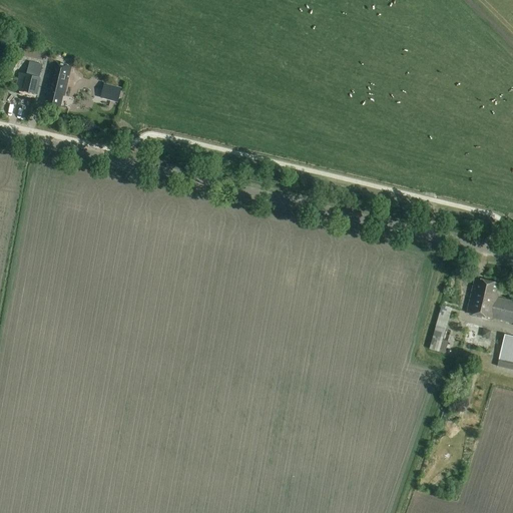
[(71,67),(54,62),(48,85),(50,86),(46,103),(59,106),(62,95),(64,96),(71,67)]
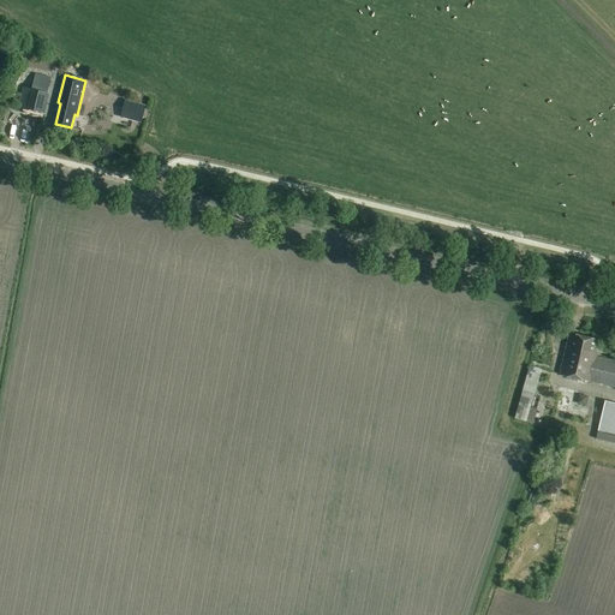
[(45,113),(49,82),(46,81),(46,78),(35,76),(33,89),(23,88),(19,107),(45,113)]
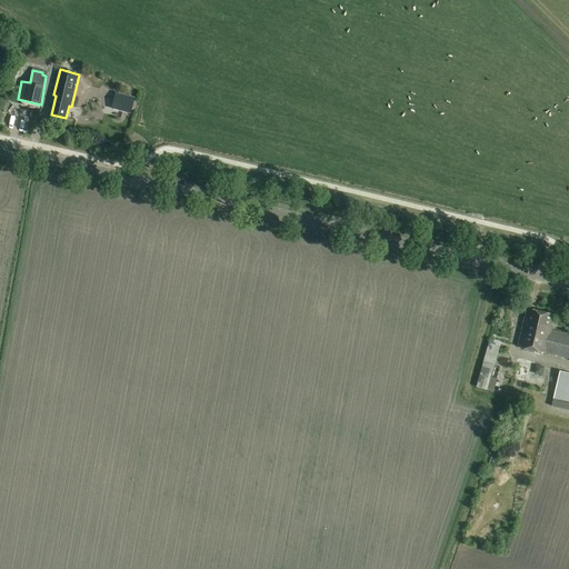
[(113,103),(111,109),(118,111),(129,113),(131,115),(136,98),(132,98),(116,93),(113,103)]
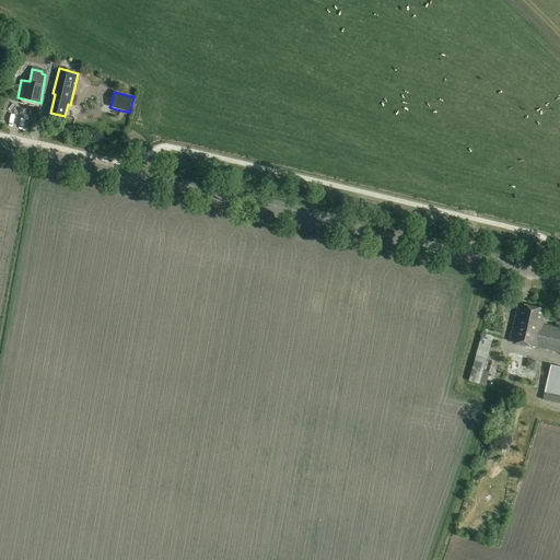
[(9,104),(2,102),(0,108),(0,109),(7,112),(9,104)]
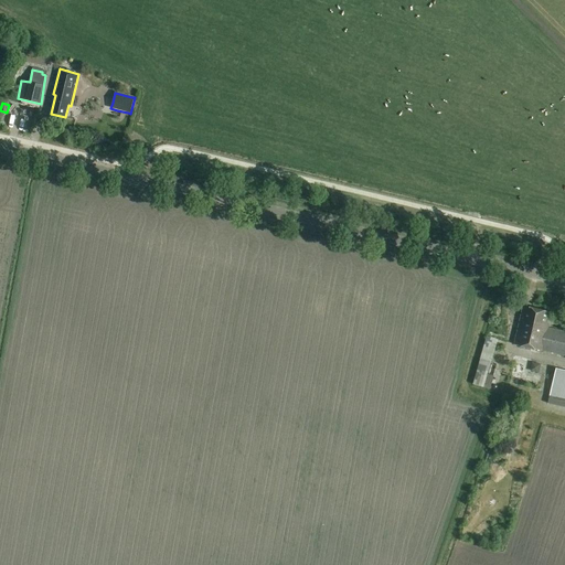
[(564,355),(564,331),(548,328),(548,324),(545,324),(548,312),(523,306),(513,343),(564,355)]
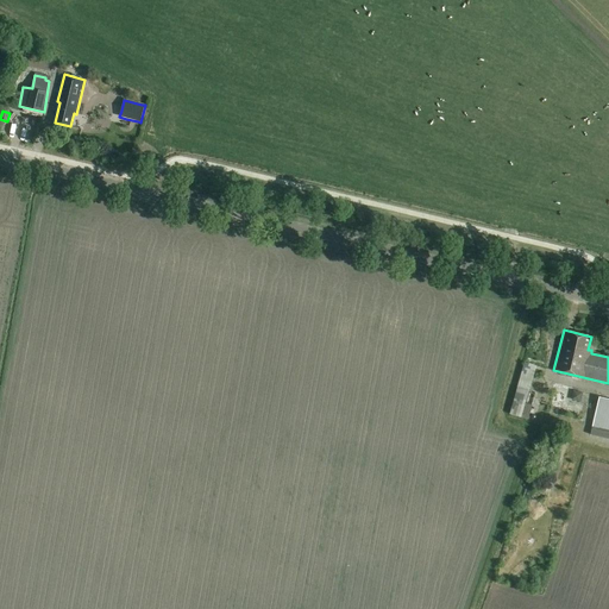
[(535,380),(538,372),(539,365),(526,362),(512,414),(531,419),(538,393),(533,391),(534,385),(532,384),(533,378),(535,380)]
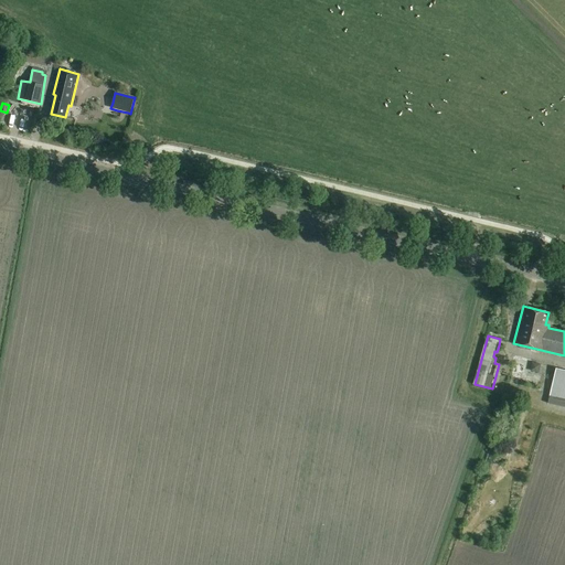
[(548,401),(564,404),(564,371),(556,369),(548,401)]
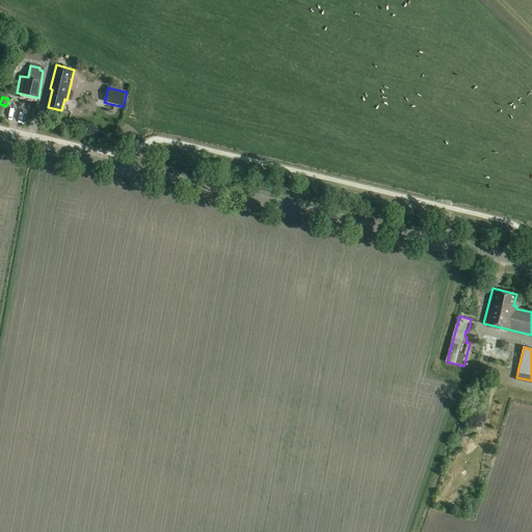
All buildings are outlined.
